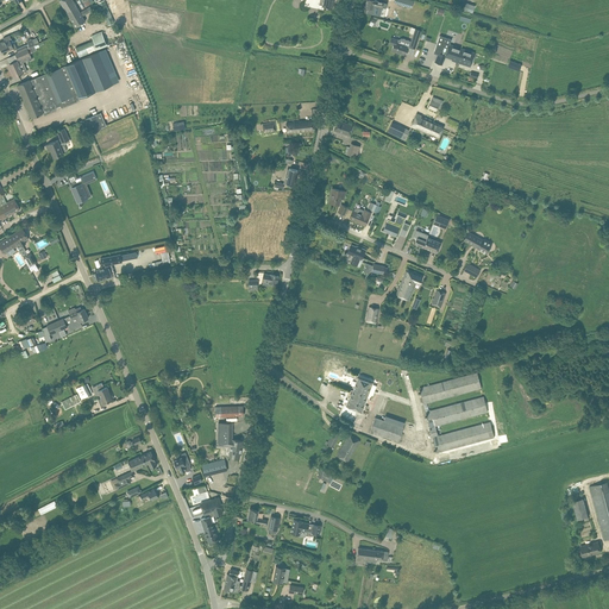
[(58,0),(60,0),(68,13),(68,14),(77,8),(77,7),(71,0),(58,0)]
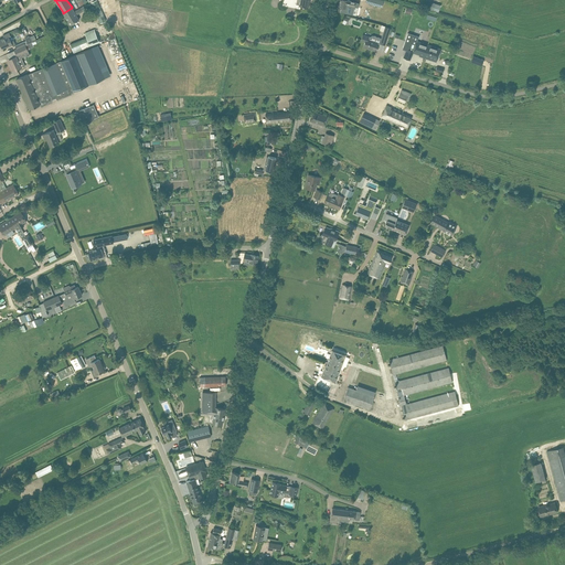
[(96,0),(92,2),(100,23),(106,21),(96,0)]
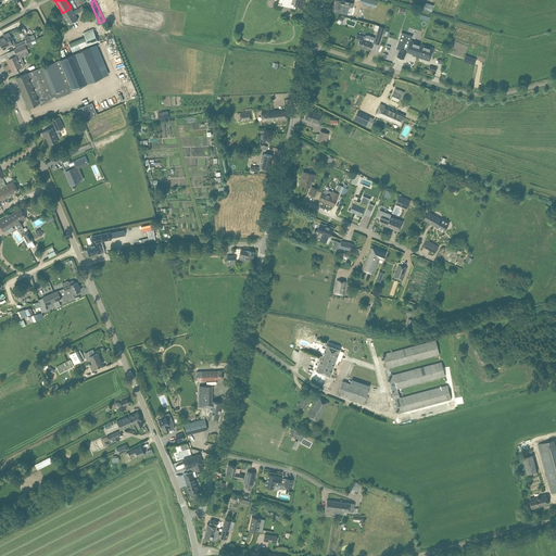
[(335,0),(333,7),(337,8),(336,12),(346,14),(348,10),(349,7),(352,7),(353,2),(342,0),(341,0),(335,0)]
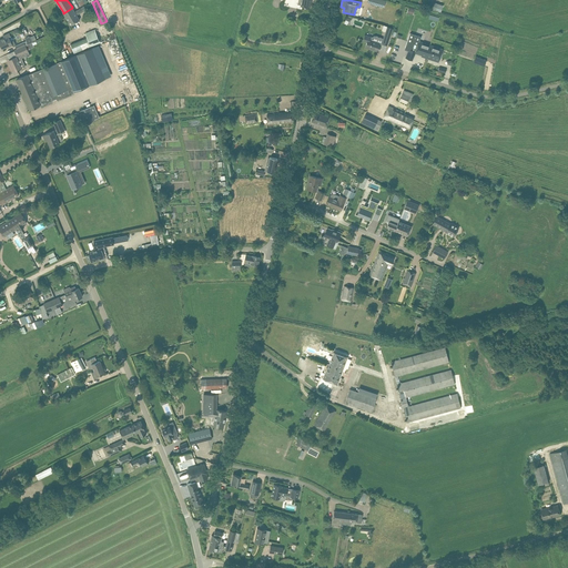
[(426,7),(426,8),(433,10),(433,9),(440,11),(443,6),(429,0),(427,7),(426,7)]
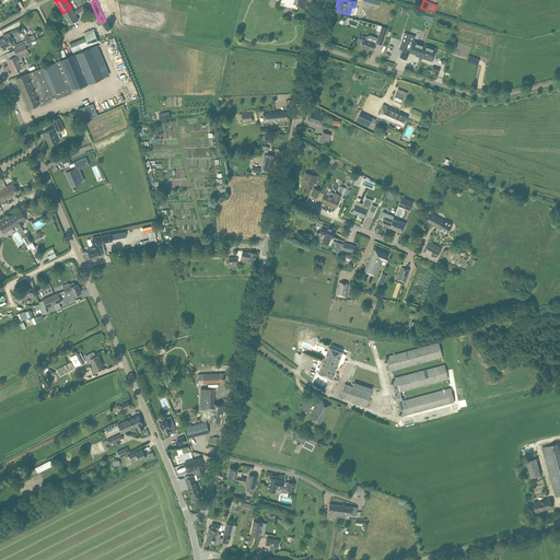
[(71,8),(62,13),(65,18),(69,25),(74,22),(78,20),(76,15),(79,13),(77,10),(73,12),(71,8)]
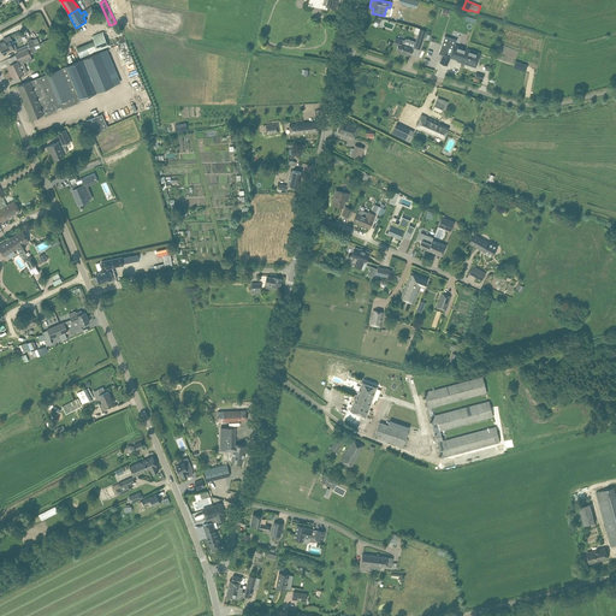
[(395,12),(386,10),(385,18),(397,21),(398,12),(395,11),(395,12)]
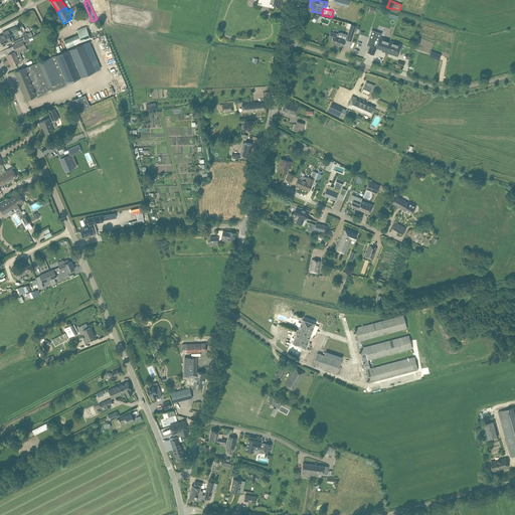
[(314,19),(321,20),(320,23),(329,25),(330,18),(314,15),(314,19)]
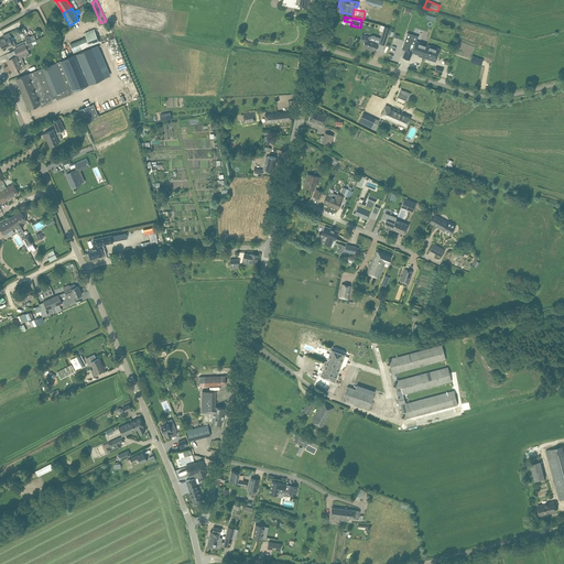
[(393,23),(394,19),(387,17),(384,24),(389,25),(390,22),(393,23)]
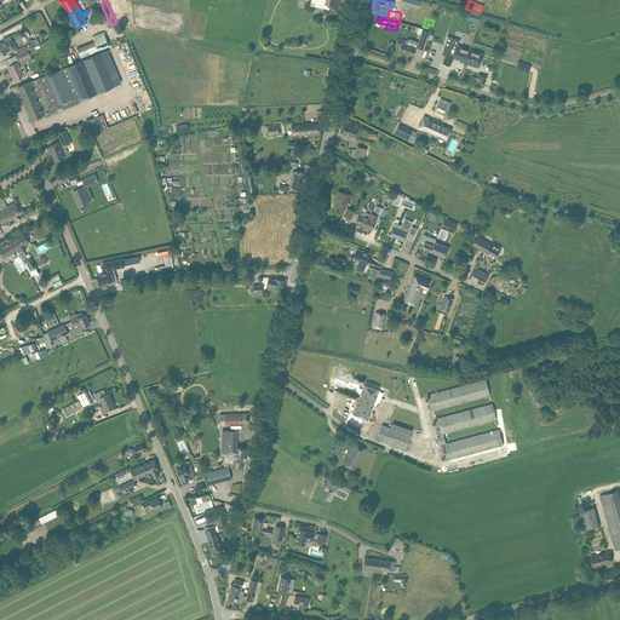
[(423,50),(429,32),(423,29),(417,47),(423,50)]
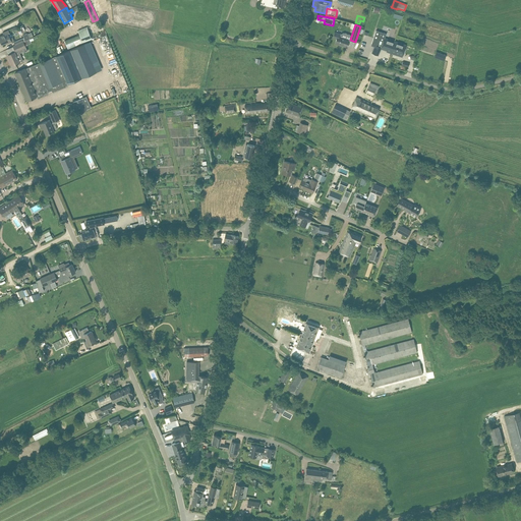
[(79,35),(65,40),(68,48),(84,42),(92,39),(87,27),(78,31),(79,35)]
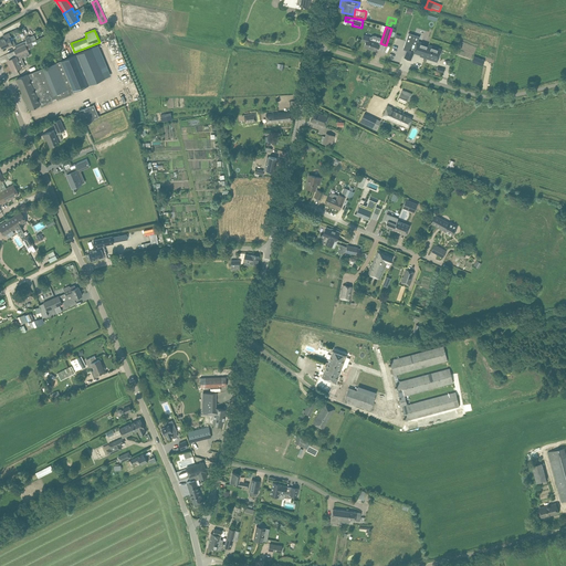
[(6,45),(7,48),(14,43),(13,41),(11,42),(9,38),(11,38),(9,33),(3,35),(4,38),(0,40),(0,43),(2,48),(6,45)]
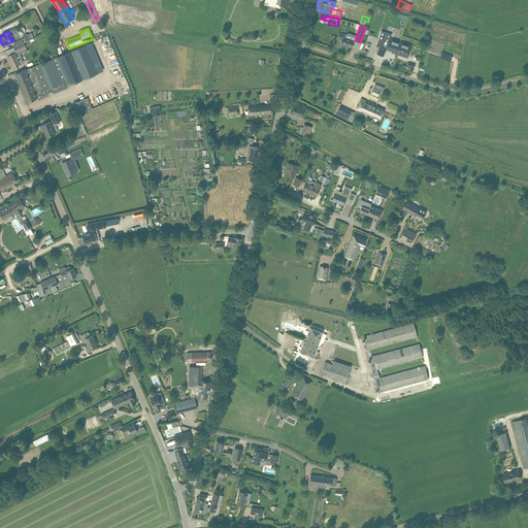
[(381,31),(376,45),(380,47),(380,46),(381,45),(383,46),(386,48),(387,47),(393,50),(392,52),(407,58),(409,53),(411,46),(389,38),(391,35),(381,31)]
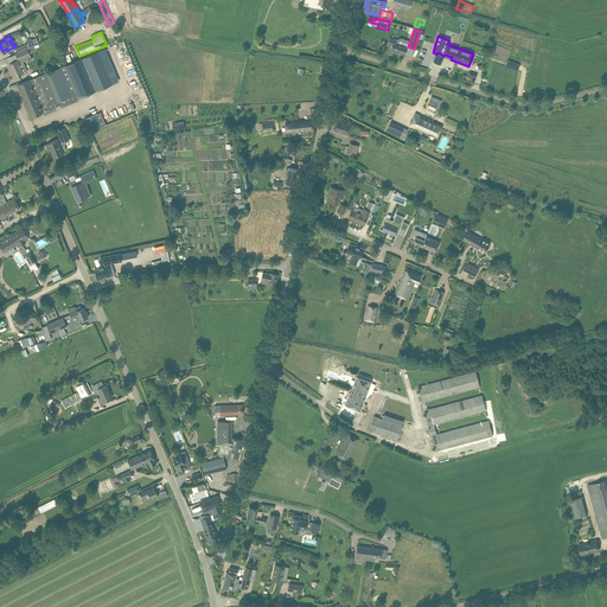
[(393,45),(390,50),(402,55),(406,45),(395,42),(396,39),(390,38),(388,44),(393,45)]
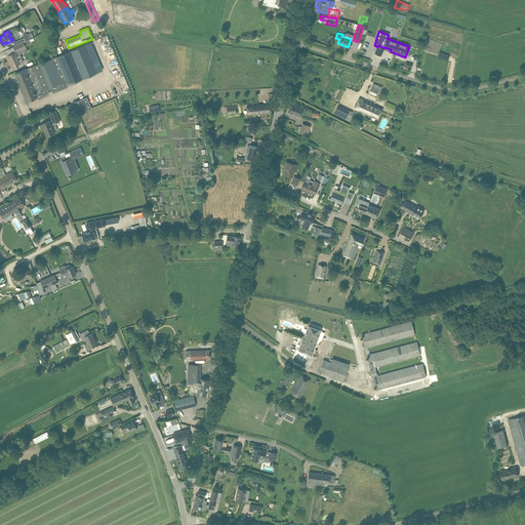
[(24,42),(15,45),(13,46),(15,52),(23,49),(24,52),(28,51),(24,42)]
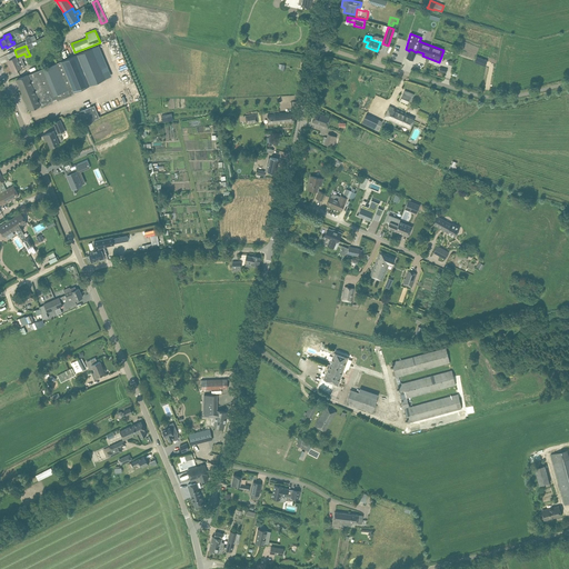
[(28,75),(17,79),(30,110),(40,106),(40,107),(41,108),(52,102),(53,101),(52,100),(57,99),(57,100),(58,101),(75,93),(75,92),(75,91),(106,79),(93,48),(78,55),(28,75)]
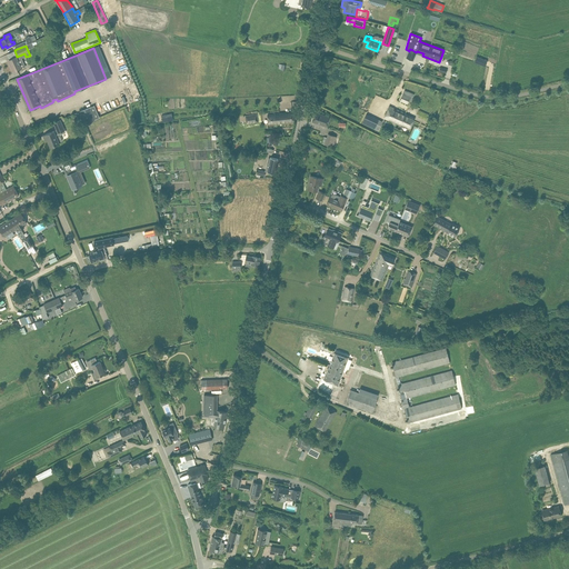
[(409,51),(407,58),(412,60),(417,52),(416,52),(412,50),(410,49),(409,50),(409,51)]
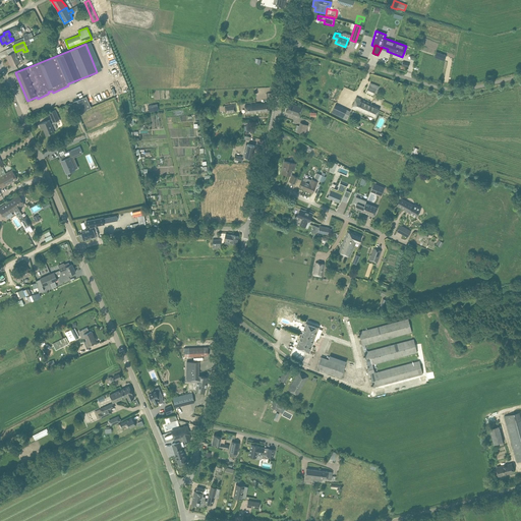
[(437,51),(435,57),(444,60),(446,55),(437,51)]
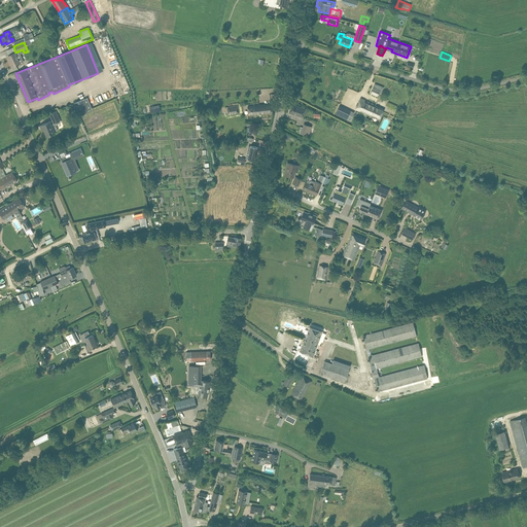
[(10,63),(12,67),(20,63),(14,53),(8,56),(11,62),(10,63)]
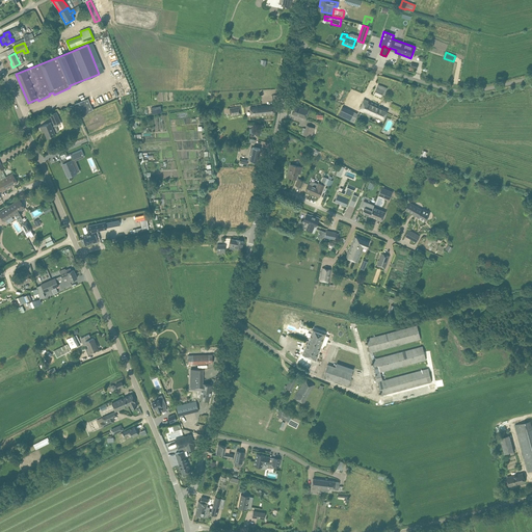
[(266,58),(266,60),(263,60),(263,67),(275,67),(275,58),(266,58)]
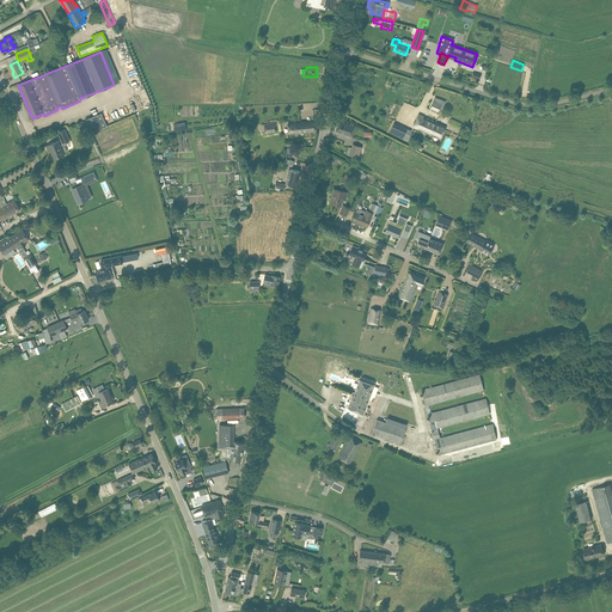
[(435,97),(430,108),(440,112),(445,102),(435,97)]
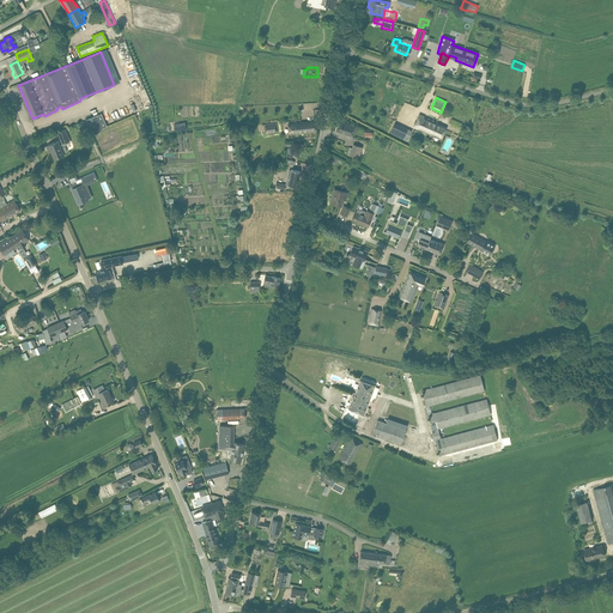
[(97,116),(90,119),(95,132),(103,128),(107,126),(102,114),(97,116)]
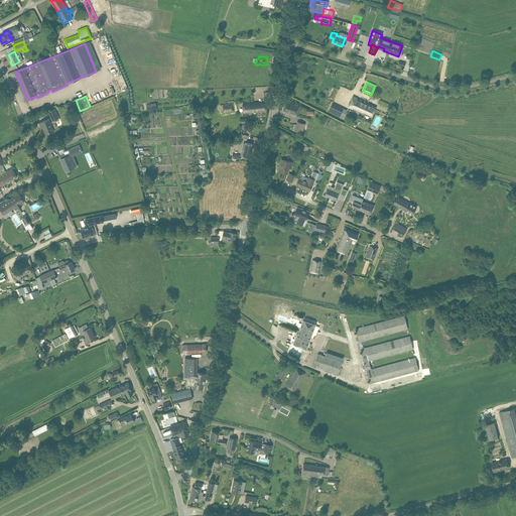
[(353,96),(348,107),(371,117),(376,107),(368,104),(368,103),(360,99),(359,101),(357,100),(357,98),(353,96)]
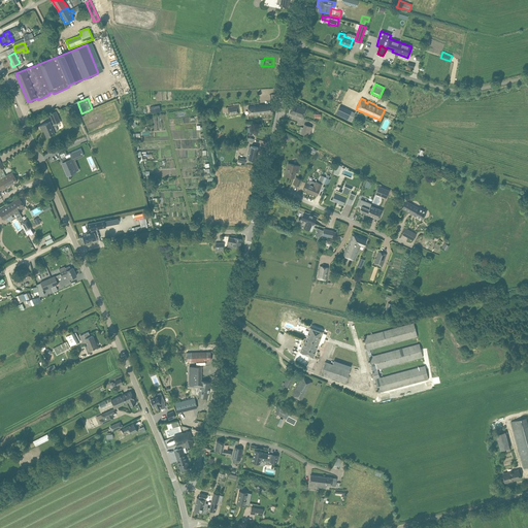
[(388,102),(387,105),(390,107),(389,108),(396,111),(398,106),(388,102)]
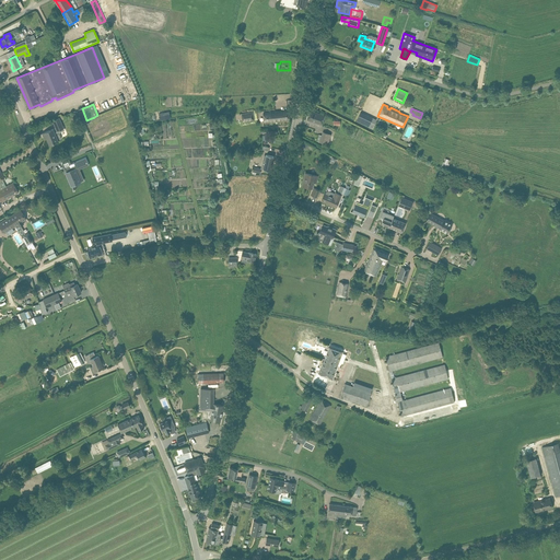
[(280,112),(264,114),(264,121),(273,120),(289,119),(290,111),(280,112)]
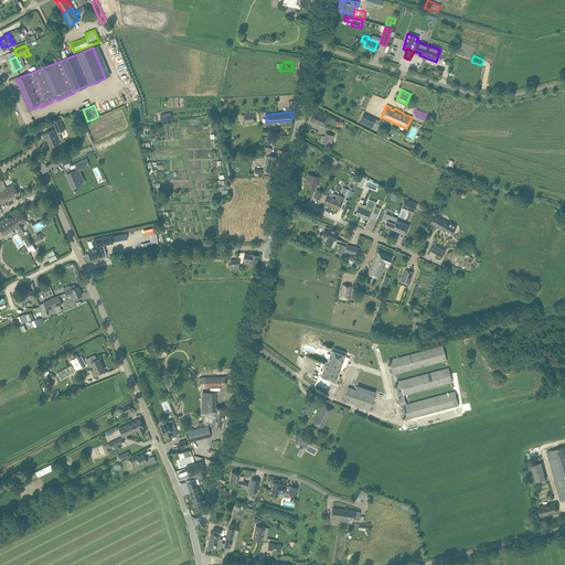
[(313,112),(310,120),(324,126),(327,116),(313,112)]
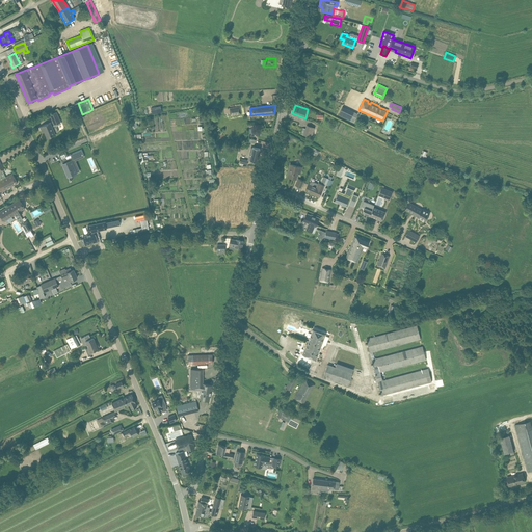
[(338,114),(349,121),(351,116),(355,117),(357,113),(342,106),(338,114)]
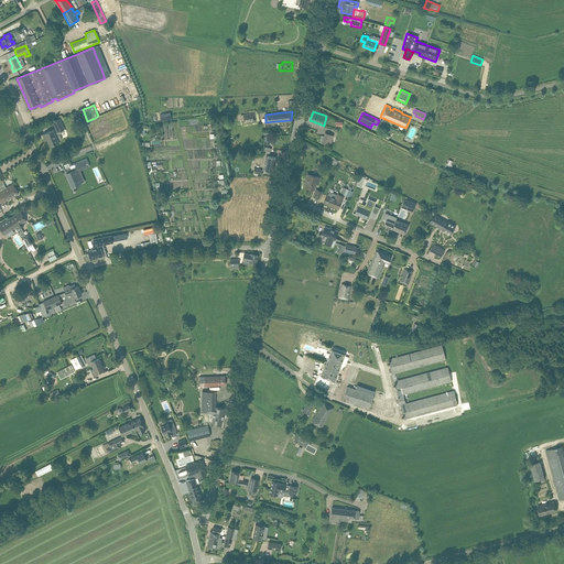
[(56,129),(42,134),(44,140),(46,139),(50,145),(55,143),(58,141),(61,140),(62,139),(60,134),(58,133),(56,134),(55,133),(64,129),(60,119),(58,120),(53,122),(56,129)]
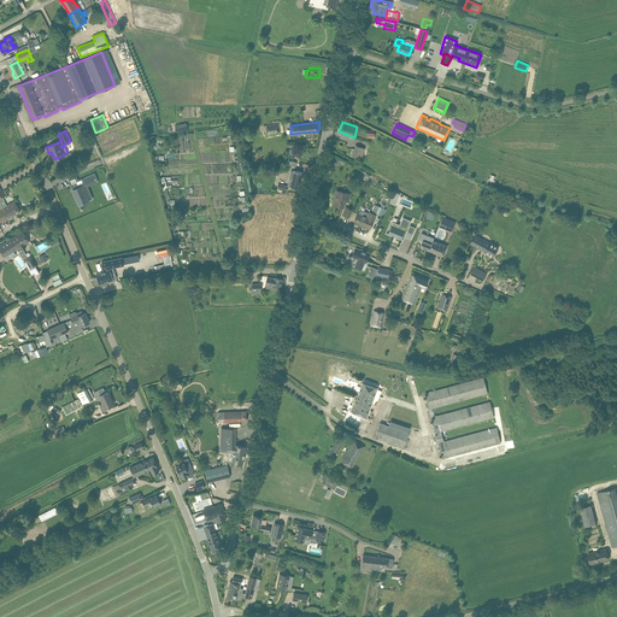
[(365,148),(356,145),(352,156),(362,159),(365,148)]
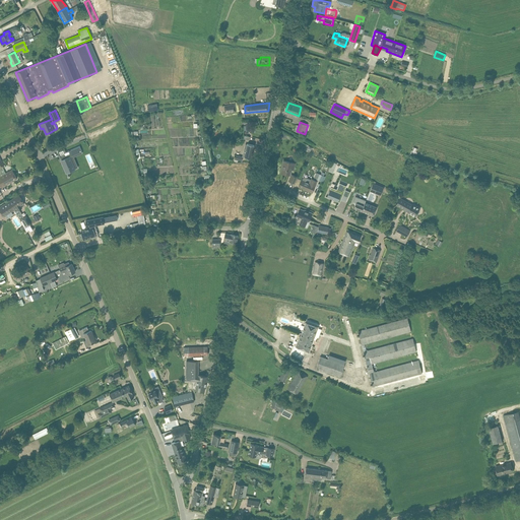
[(251,158),(254,145),(247,143),(246,147),(245,147),(242,156),(244,156),(251,158)]
